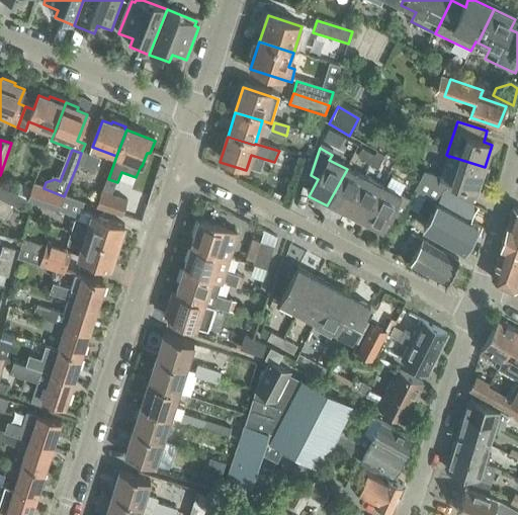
[(357,157),(370,164),(371,165),(375,157),(374,156),(361,150),(357,157)]
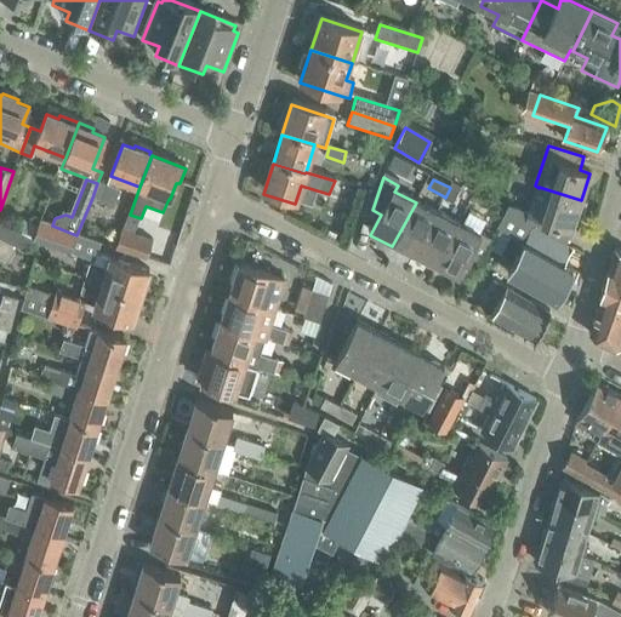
[(92,198),(98,201),(113,206),(118,192),(104,186),(97,183),(92,198)]
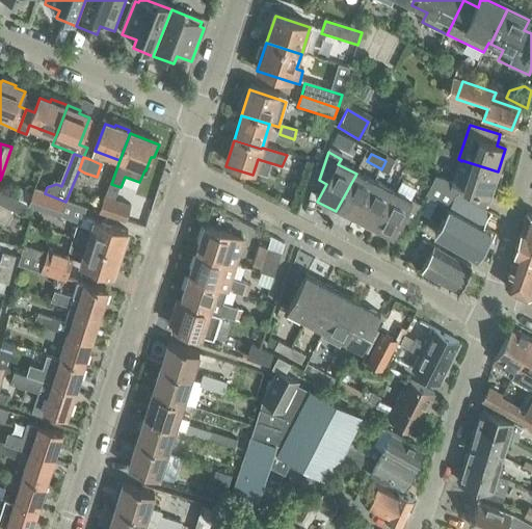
[(388,175),(395,161),(387,157),(384,160),(386,161),(381,169),(380,168),(379,170),(388,175)]
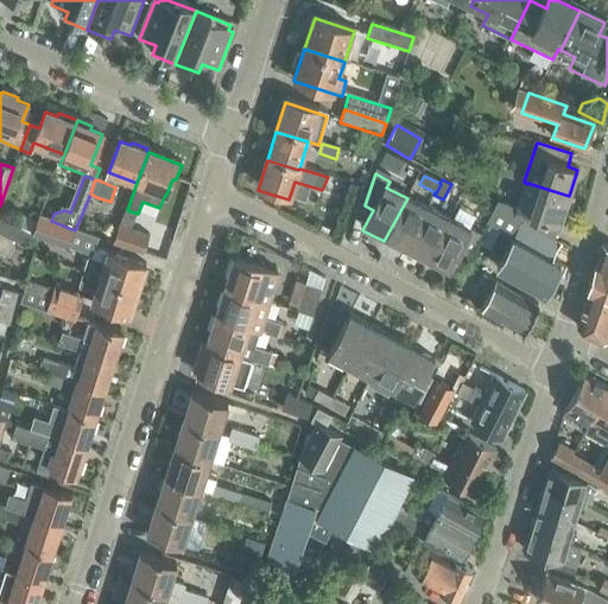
[(559,224),(569,196),(527,183),(527,184),(517,210),(514,218),(549,237),(553,222),(559,224)]
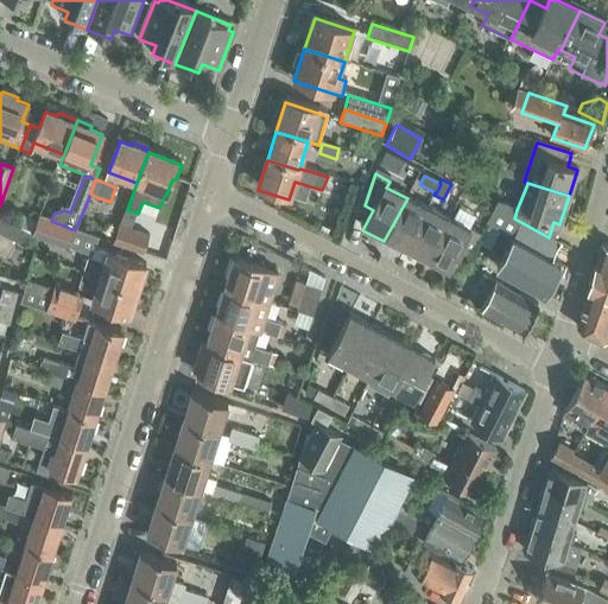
[(405,253),(428,210),(407,198),(384,241),(405,253)]
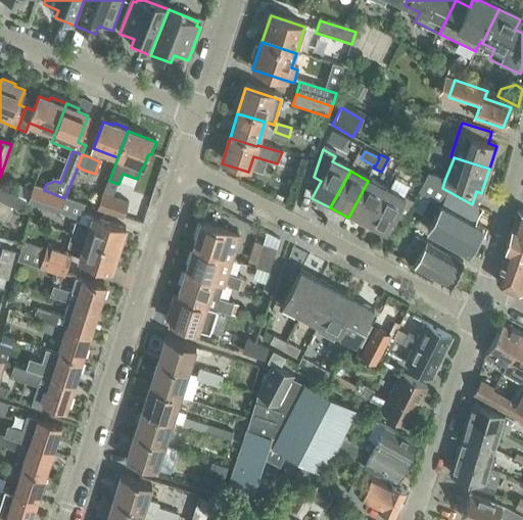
[(488,215),(452,194),(439,188),(443,182),(430,175),(419,195),(443,208),(430,235),(468,255),(481,230),(488,215)]
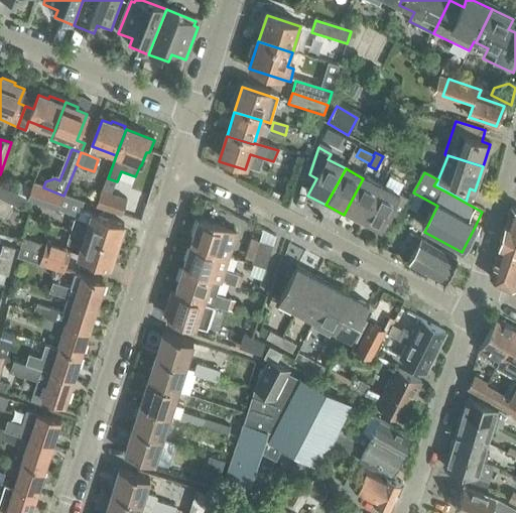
[(362,224),(381,187),(363,178),(344,215),(362,224)]
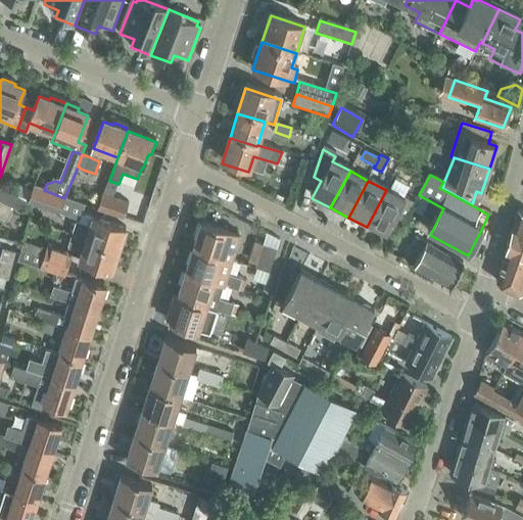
[(29,201),(33,192),(19,187),(16,197),(26,202),(28,203),(29,201)]
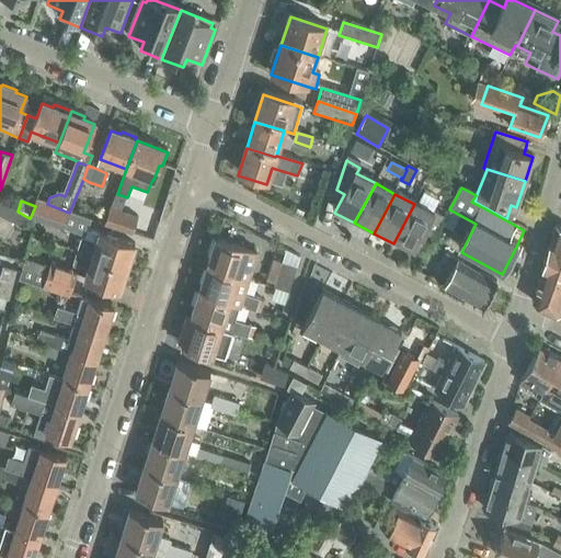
[(64,228),(69,213),(47,204),(36,201),(35,206),(31,216),(36,218),(64,228)]
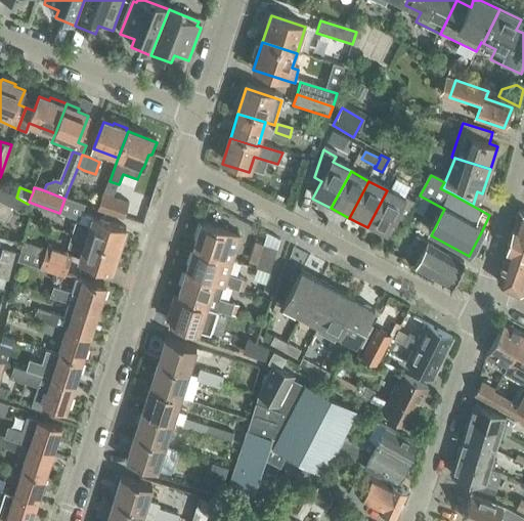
[(20,213),(26,203),(16,198),(0,188),(0,202),(19,213),(20,213)]
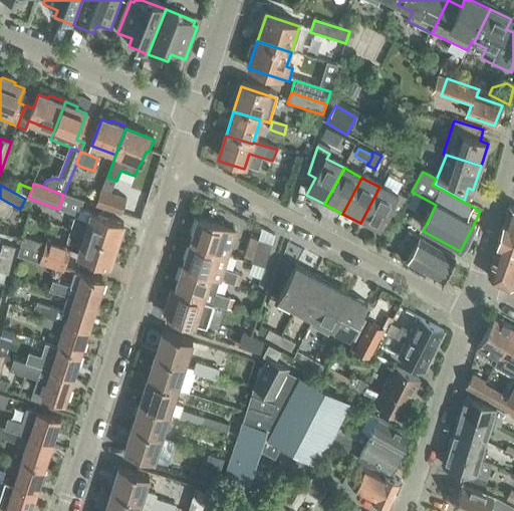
[(377,232),(388,215),(397,219),(406,201),(379,187),(360,223),(377,232)]
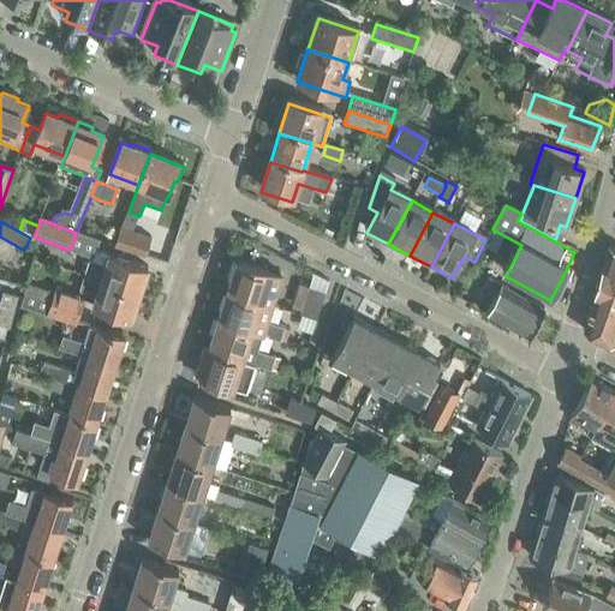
[(144,257),(148,244),(118,234),(114,247),(144,257)]
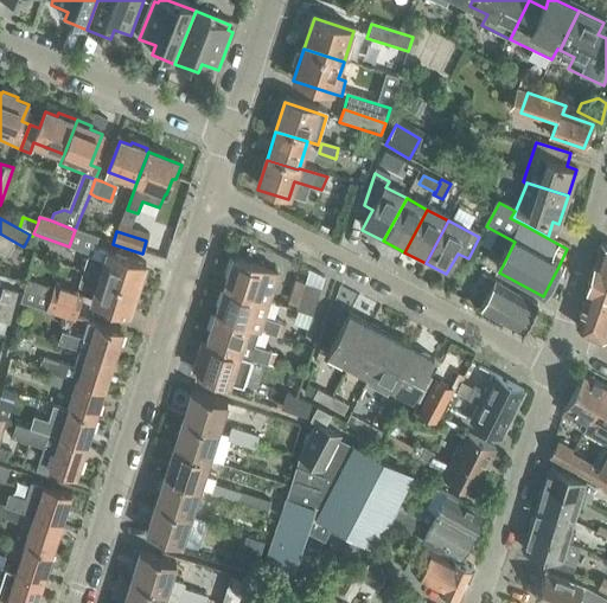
[(32,236),(30,235),(24,247),(34,250),(39,236),(33,233),(32,236)]
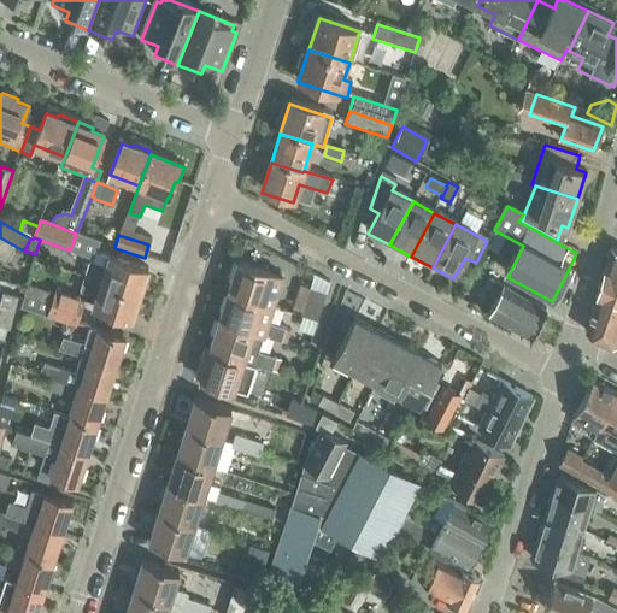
[(0,259),(10,265),(18,249),(0,239),(0,259)]
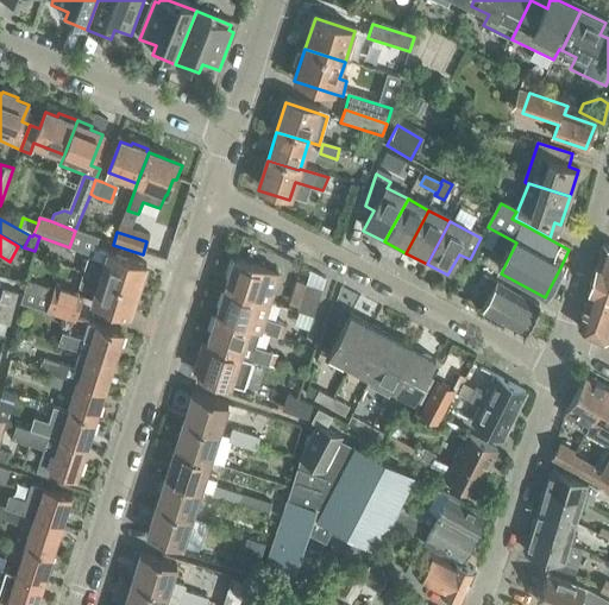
[(584,332),(608,342),(608,341),(608,247),(603,246),(579,326),(584,332)]
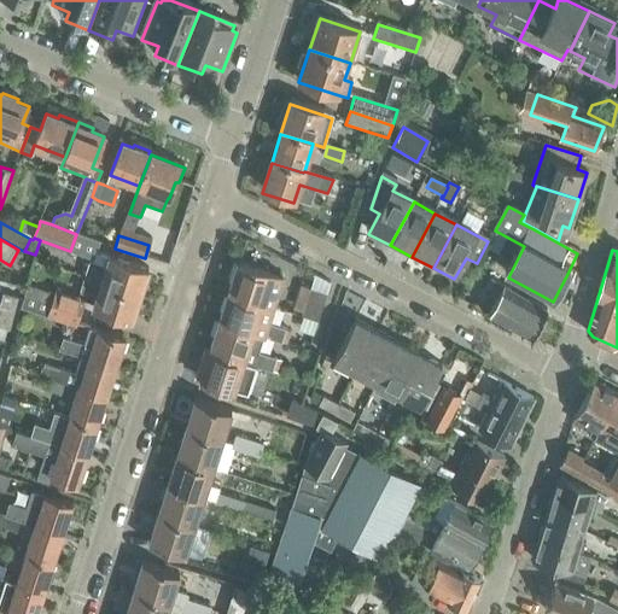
[(85,280),(139,298),(147,272),(110,259),(97,256),(93,264),(89,263),(85,280)]
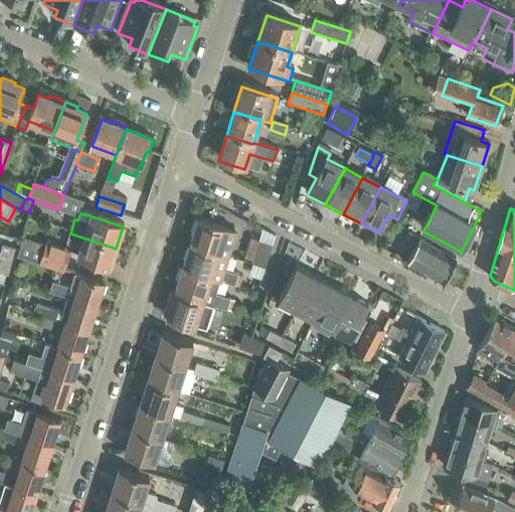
[(198,222),(190,245),(226,258),(233,233),(224,230),(198,222)]
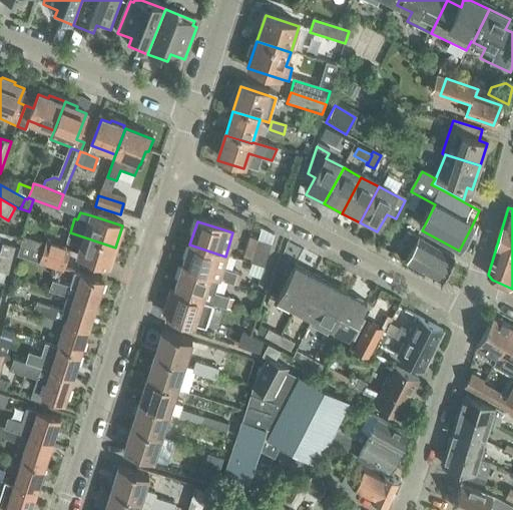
[(115,247),(70,232),(66,244),(81,248),(78,258),(109,268),(115,247)]
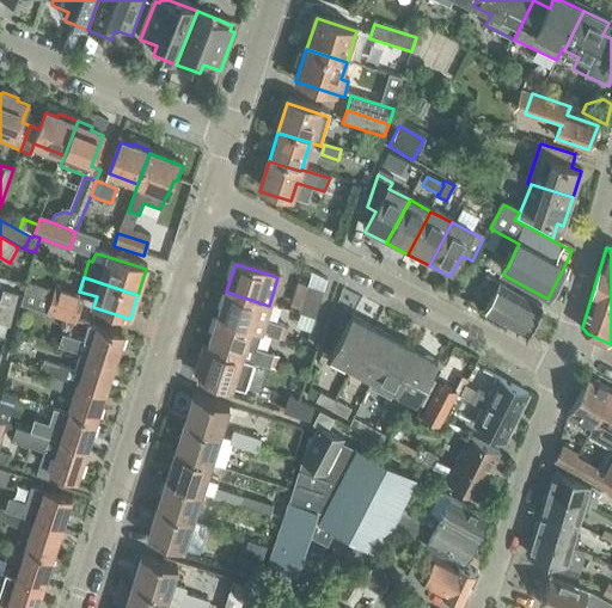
[(493,299),(484,315),(526,338),(542,309),(485,280),(479,292),(493,299)]
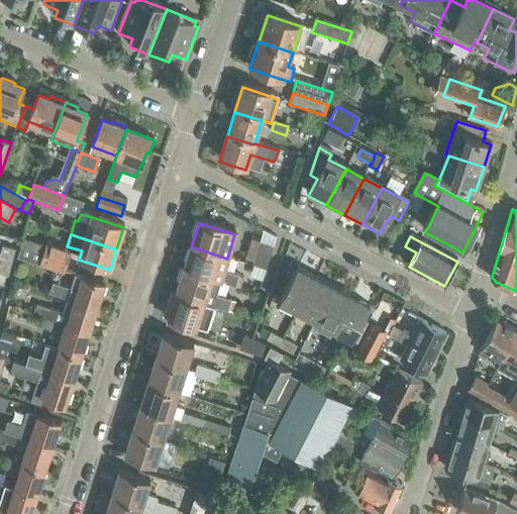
[(23,240),(20,260),(37,263),(40,243),(23,240)]
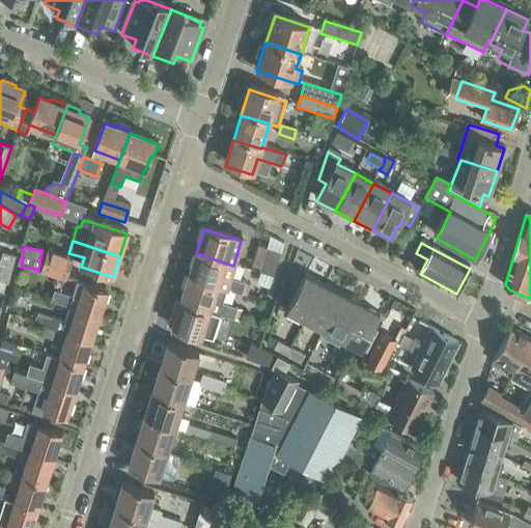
[(44,262),(67,271),(73,257),(48,249),(44,262)]
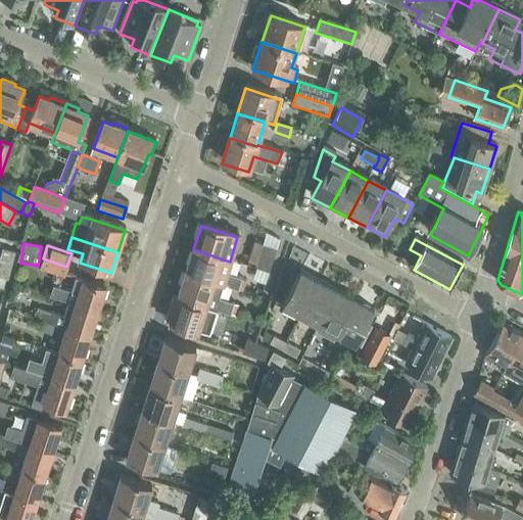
[(269,273),(276,250),(262,245),(255,269),(269,273)]
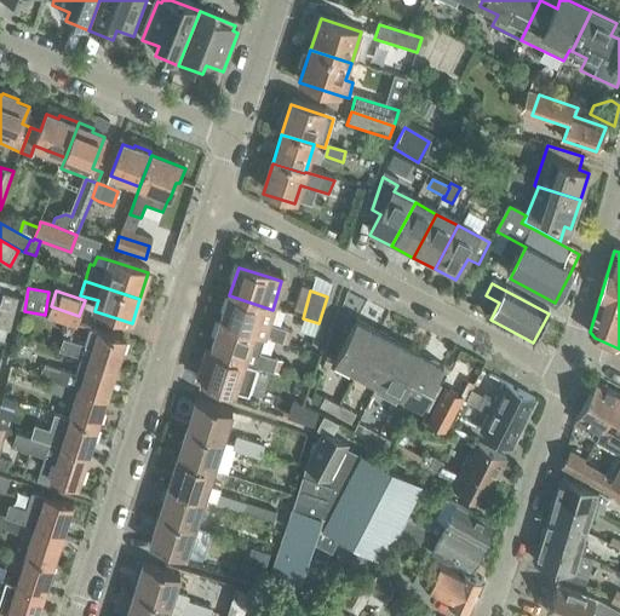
[(229,295),(220,326),(263,339),(281,344),(286,345),(291,333),(285,332),(268,326),(273,310),(229,295)]
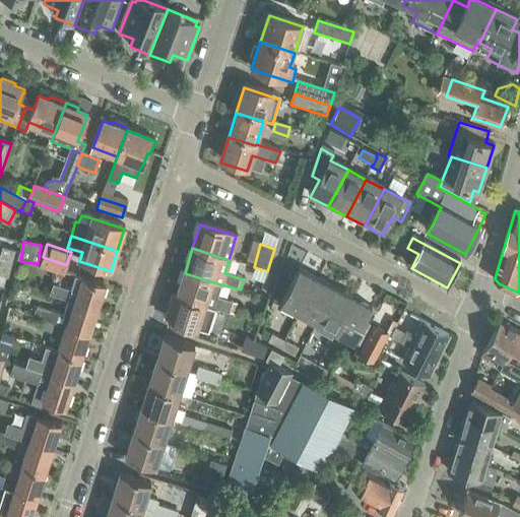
[(0,258),(0,263),(11,266),(14,253),(2,250),(0,258)]
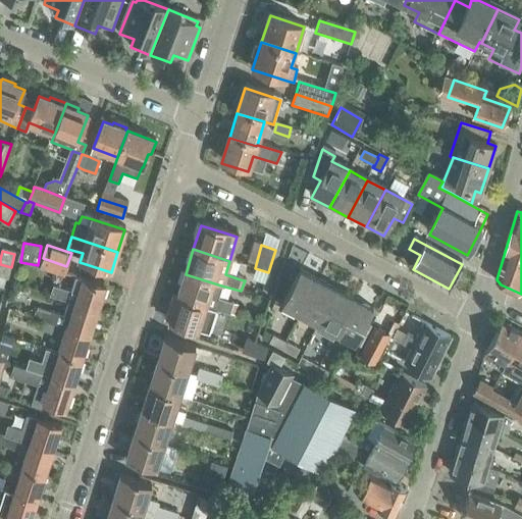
[(66,266),(43,258),(40,268),(63,276),(66,266)]
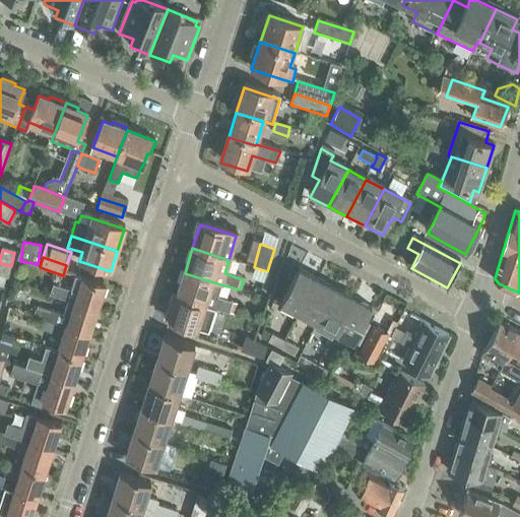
[(11,266),(0,263),(0,278),(7,280),(11,266)]
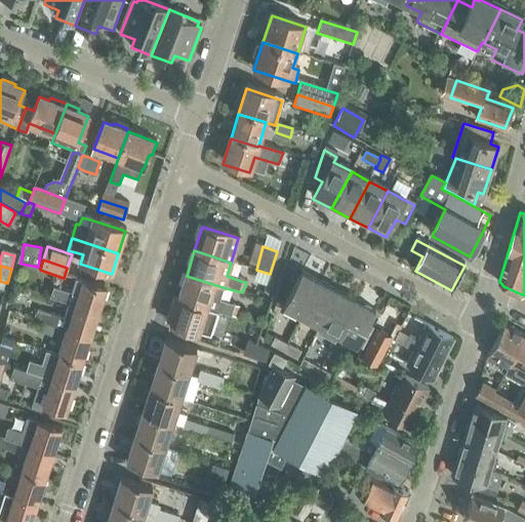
[(301,320),(320,284),(303,275),(304,274),(300,273),(281,311),(283,312),(284,311),(301,320)]
